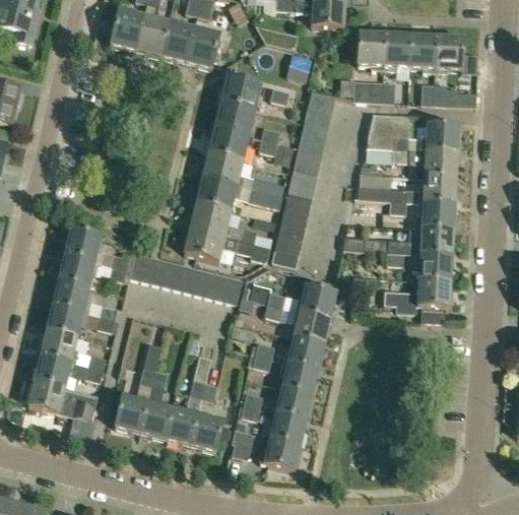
[(36,8),(38,0),(1,0),(0,4),(0,23),(18,28),(15,39),(30,43),(40,8),(36,8)]
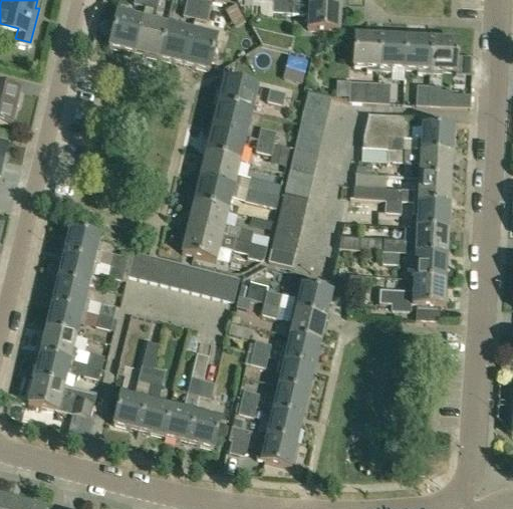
[(145,0),(145,2),(142,16),(141,16),(134,50),(158,56),(166,22),(154,19),(158,0),(145,0)]
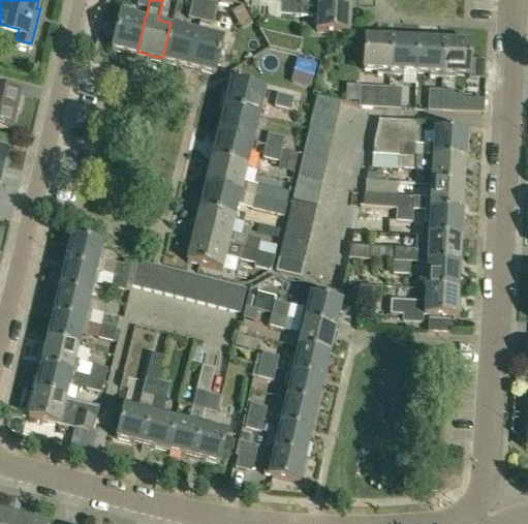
[(191,0),(188,14),(202,18),(205,0),(191,0)]
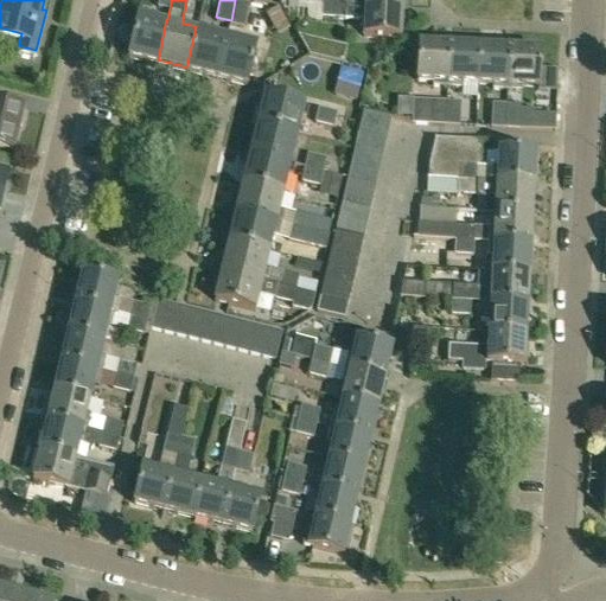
[(250,0),(235,0),(231,20),(246,24),(250,0)]
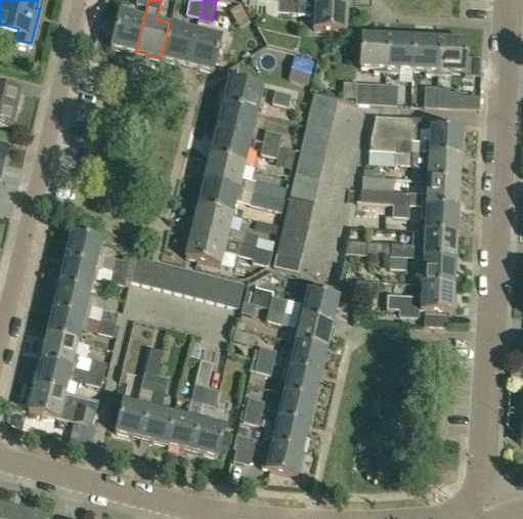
[(347,2),(312,0),(267,0),(266,10),(299,12),(311,13),(314,14),(314,27),(346,29),(347,2)]
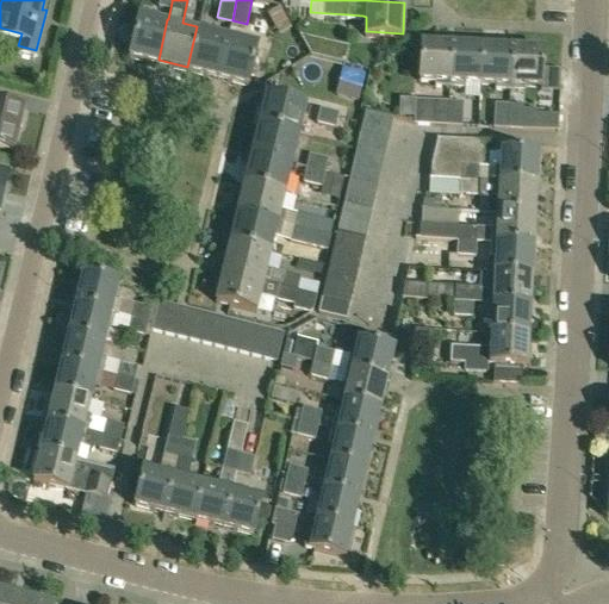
[(128,53),(159,60),(167,19),(137,12),(128,53)]
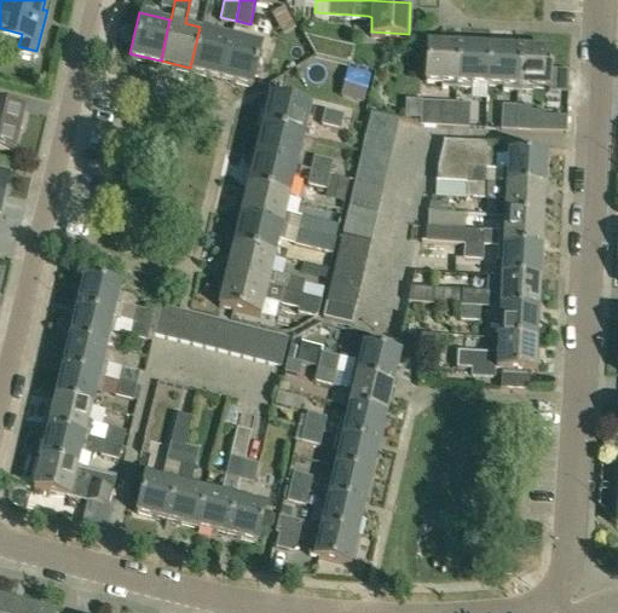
[(190,68),(221,75),(231,34),(200,27),(190,68)]
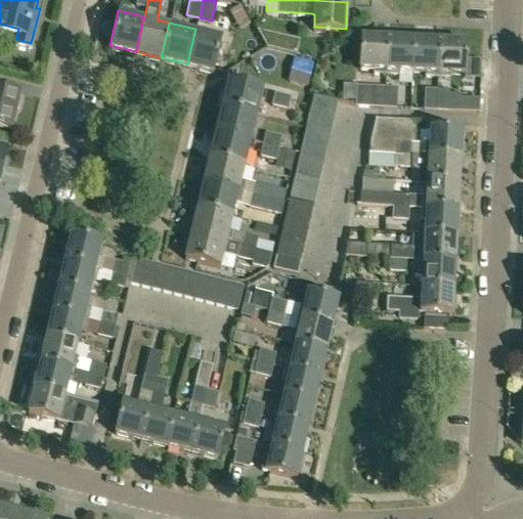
[(214,70),(222,35),(195,29),(187,63),(214,70)]
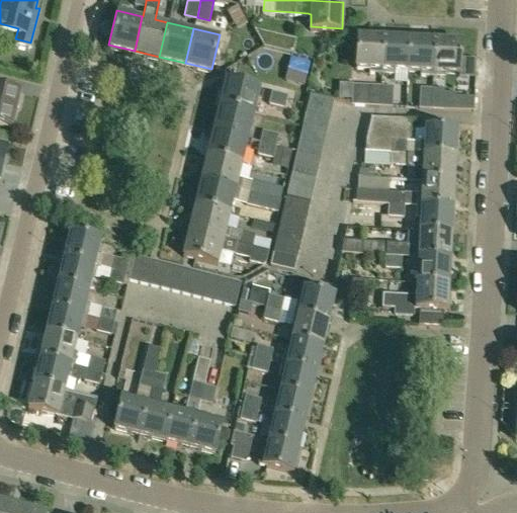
[(369,70),(382,71),(384,34),(358,33),(356,66),(370,66),(369,70)]
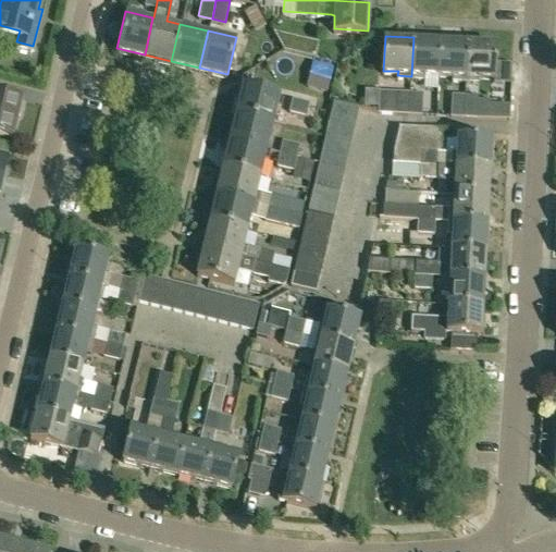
[(440,73),(441,38),(414,37),(411,76),(425,76),(425,72),(440,73)]
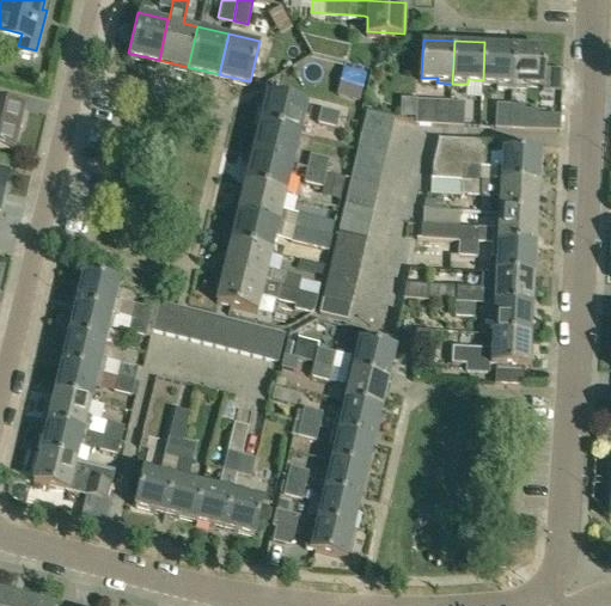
[(514,44),(484,42),(483,80),(499,81),(499,86),(512,86),(514,44)]
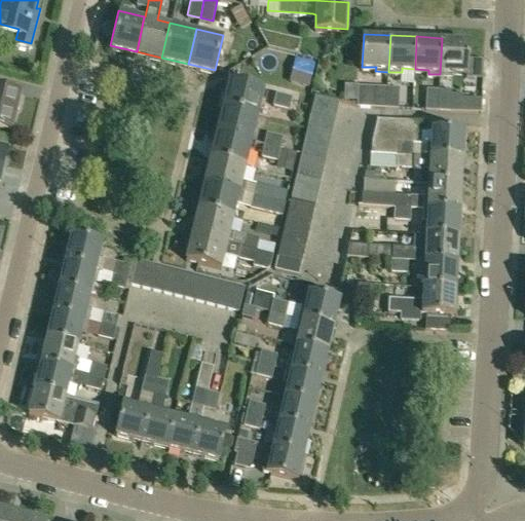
[(469,39),(442,38),(440,74),(454,75),(454,71),(467,71),(469,39)]
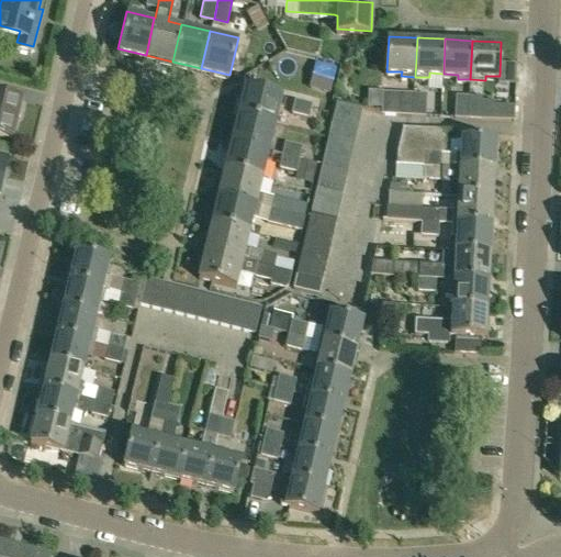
[(238,112),(276,121),(282,95),(245,85),(238,112)]
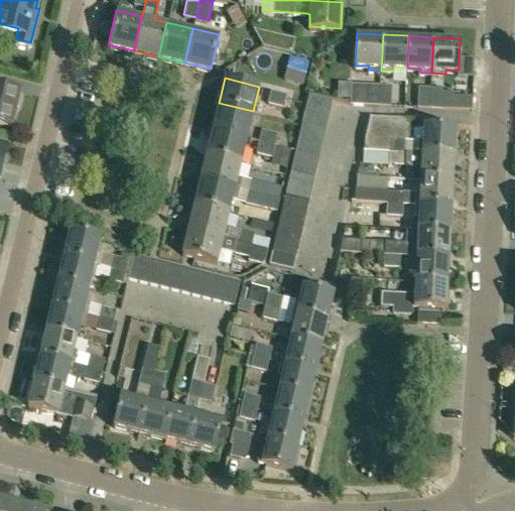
[(0,118),(11,122),(20,85),(0,79),(0,118)]
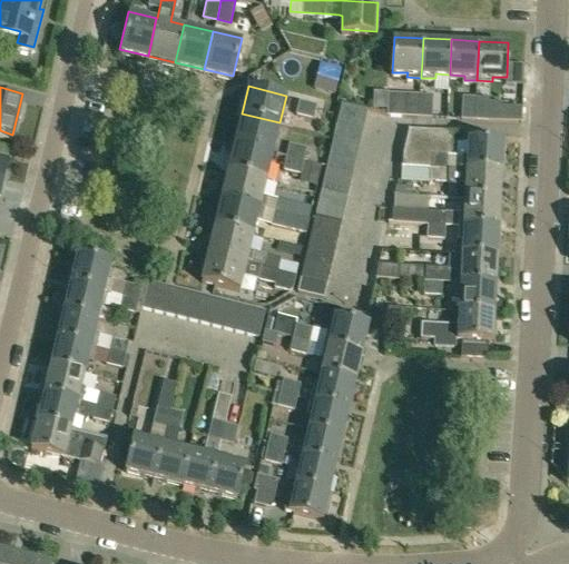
[(439,88),(438,110),(458,111),(459,89),(439,88)]
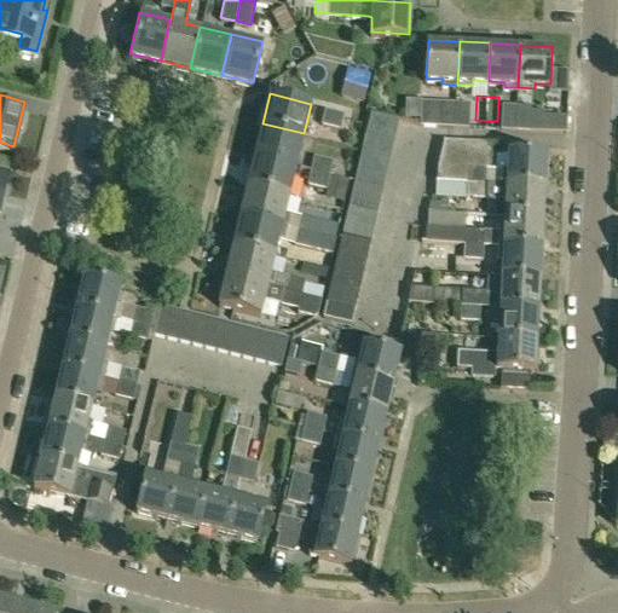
[(455,123),(456,100),(422,99),(421,122),(455,123)]
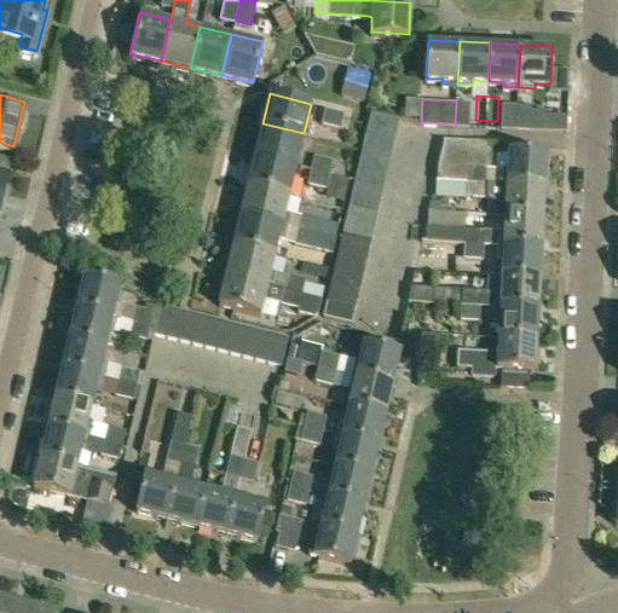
[(469,100),(456,100),(455,123),(469,125),(469,100)]
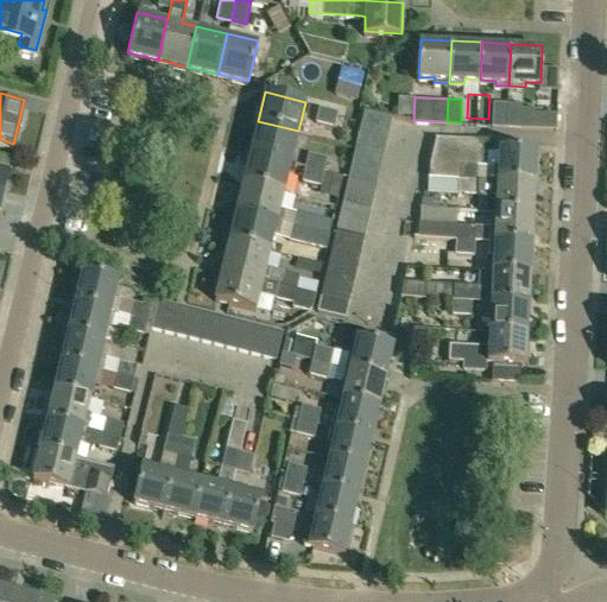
[(493,124),(507,124),(509,100),(494,99),(493,124)]
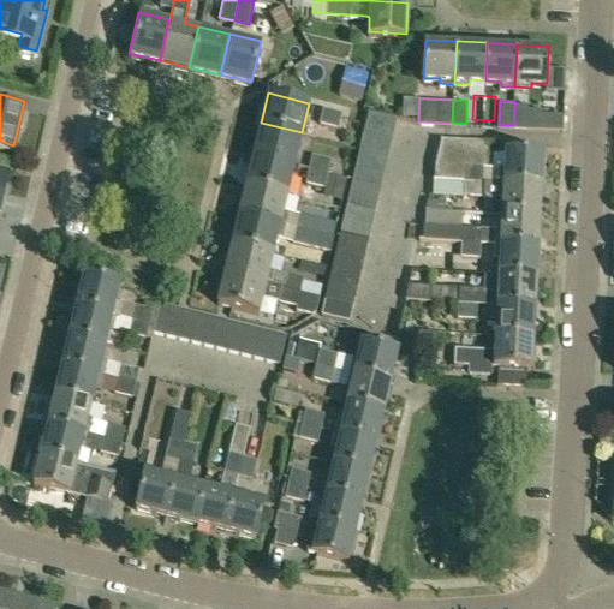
[(529,101),(514,101),(513,125),(542,127),(543,106),(529,105),(529,101)]
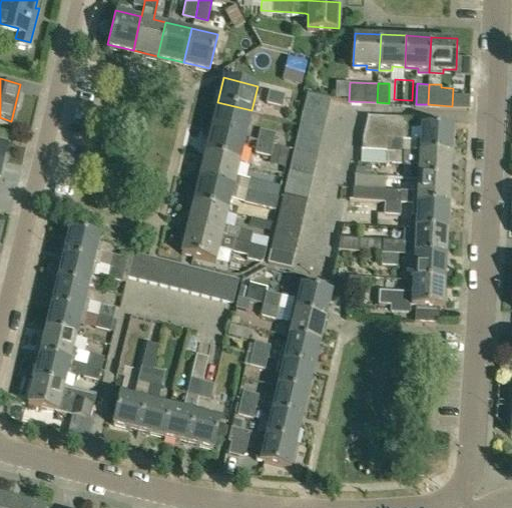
[(270,88),(267,100),(284,104),(287,91),(270,88)]
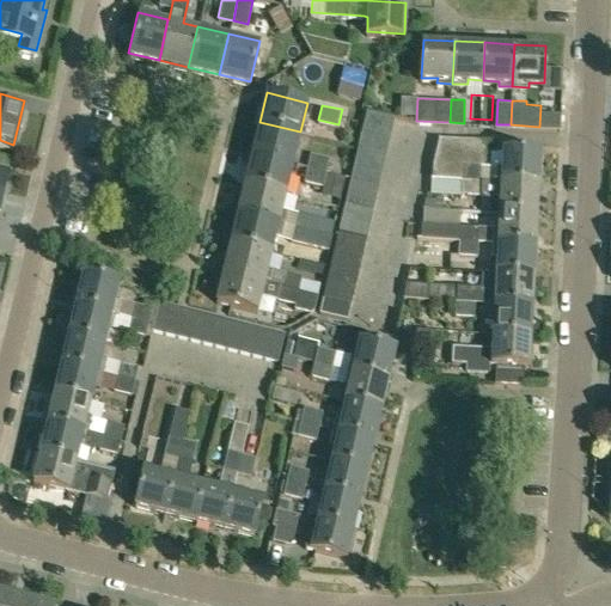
[(365,120),(392,126),(395,114),(367,106),(365,120)]
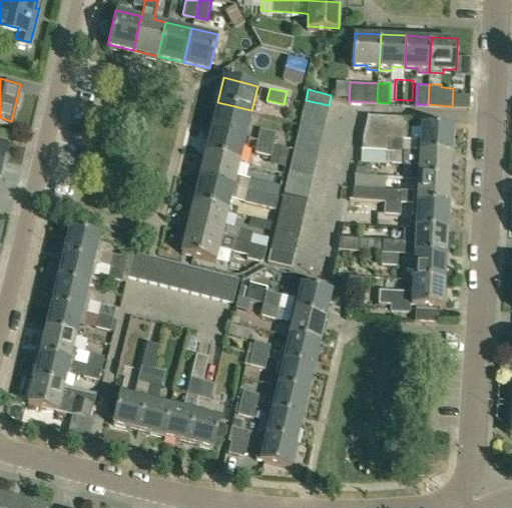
[(306,100),(304,109),(327,114),(329,105),(306,100)]
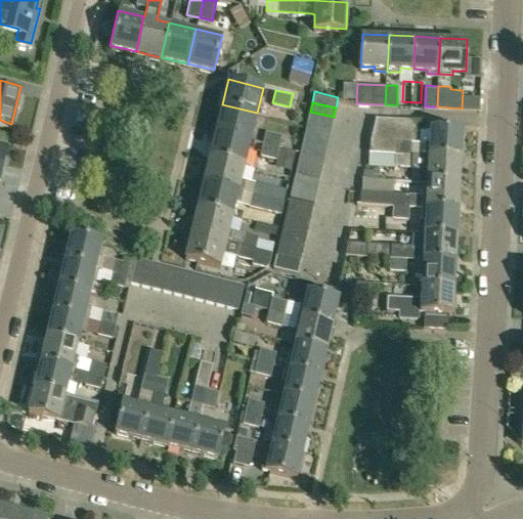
[(251,138),(257,113),(222,104),(216,129),(251,138)]
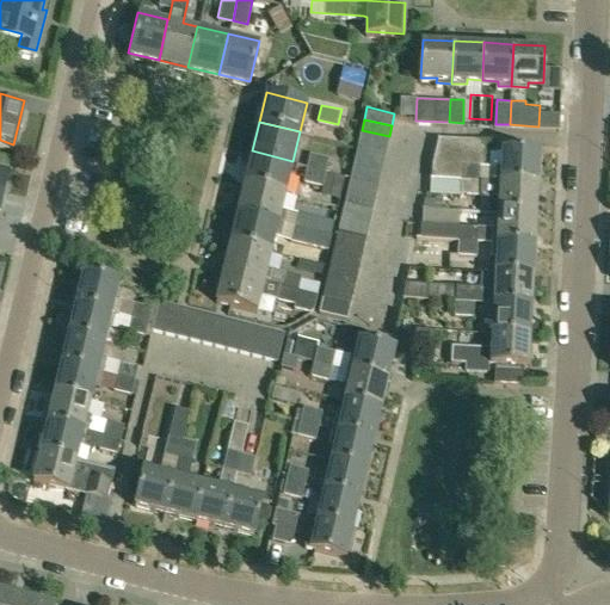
[(362,130),(358,144),(386,152),(389,136),(362,130)]
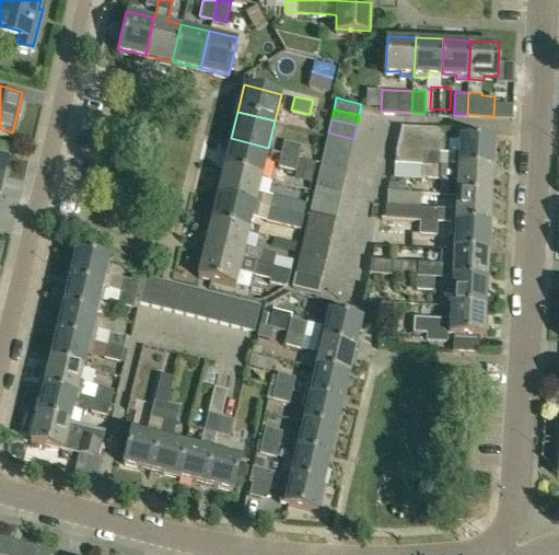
[(423,161),(493,165),(495,137),(459,135),(458,150),(443,149),(445,125),(402,124),(394,160),(423,161)]
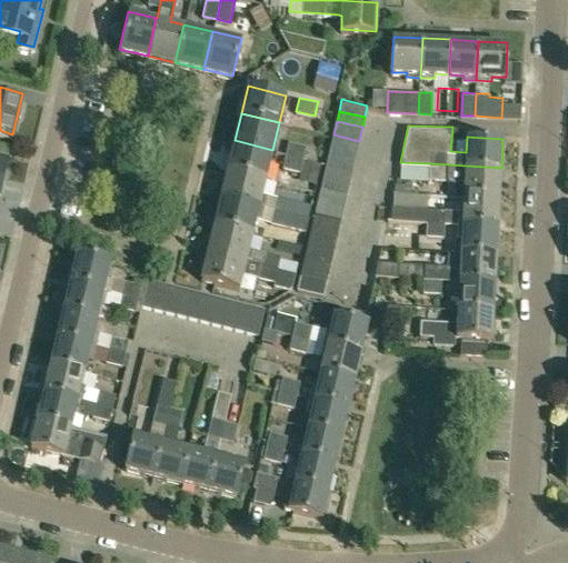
[(334,134),(330,148),(356,154),(359,141),(334,134)]
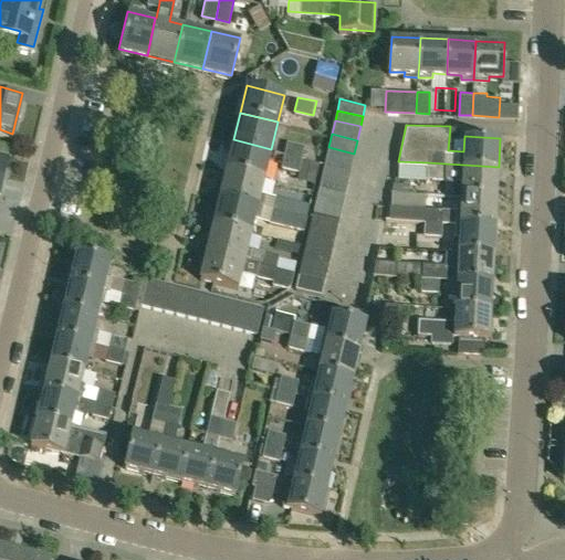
[(227,167),(264,177),(271,149),(233,139),(227,167)]
